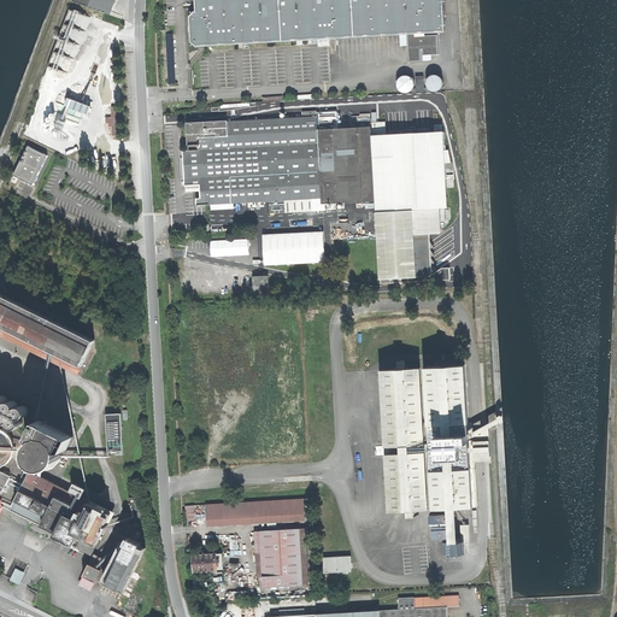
[(72,0),(72,3),(104,15),(109,0),(72,0)]
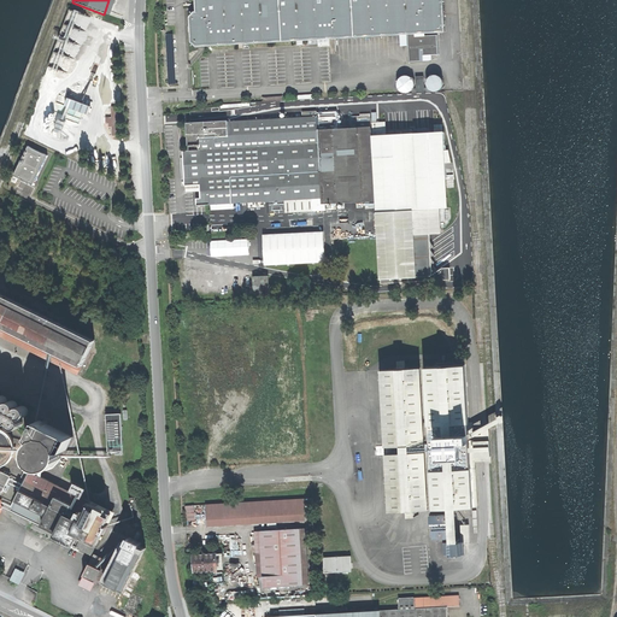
[(109,0),(104,15),(110,16),(115,0),(109,0)]
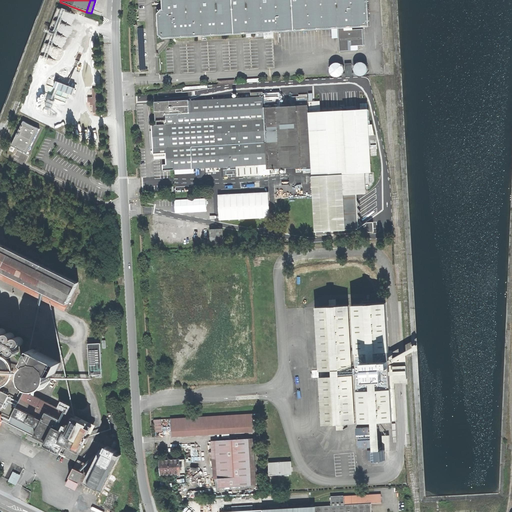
[(365,27),(369,27),(367,0),(161,0),(162,10),(160,10),(157,14),(157,25),(158,35),(162,39),(338,29),(339,52),(349,51),(349,46),(363,46),(362,29),(345,30),(345,29),(365,27)]
